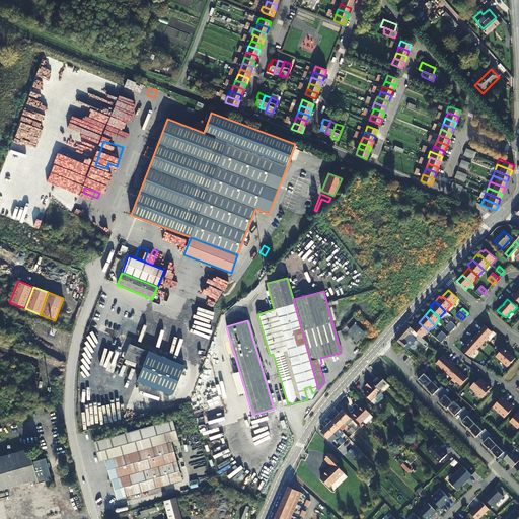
[(453,329),(456,326),(451,321),(448,324),(453,329)]
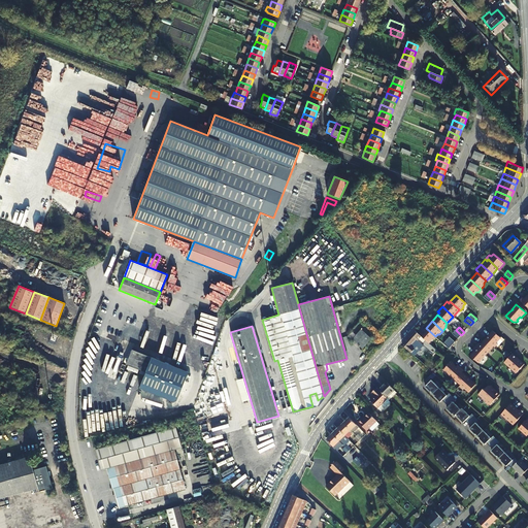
[(424,329),(423,328),(418,333),(421,336),(426,340),(429,343),(435,336),(426,328),(424,329)]
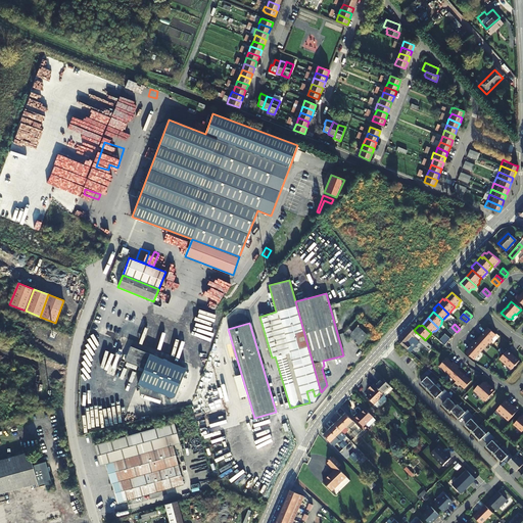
[(348,335),(358,344),(366,335),(357,326),(351,332),(347,328),(343,334),(347,337),(348,335)]
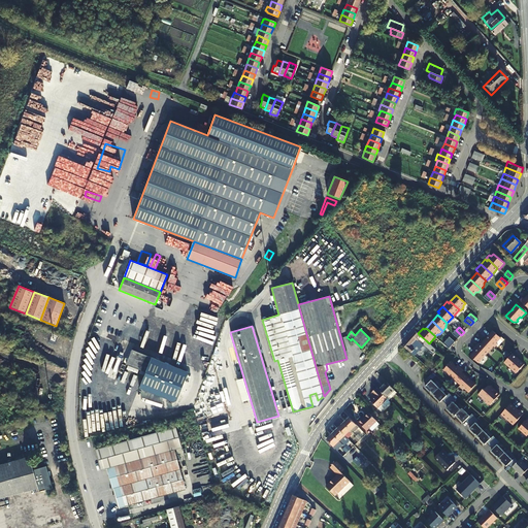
[(453,334),(458,338),(461,335),(456,330),(453,334)]
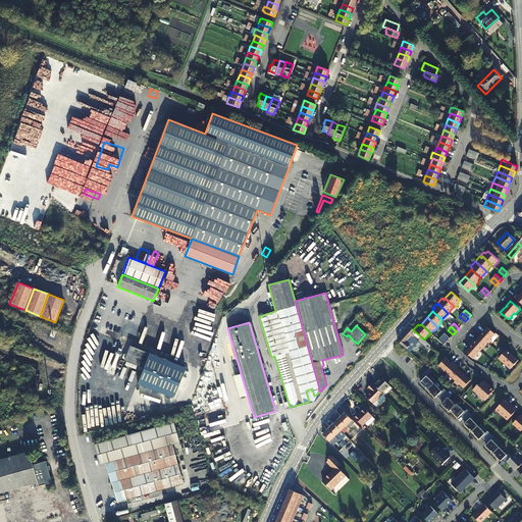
[(413,336),(416,332),(413,329),(410,327),(407,330),(413,336)]
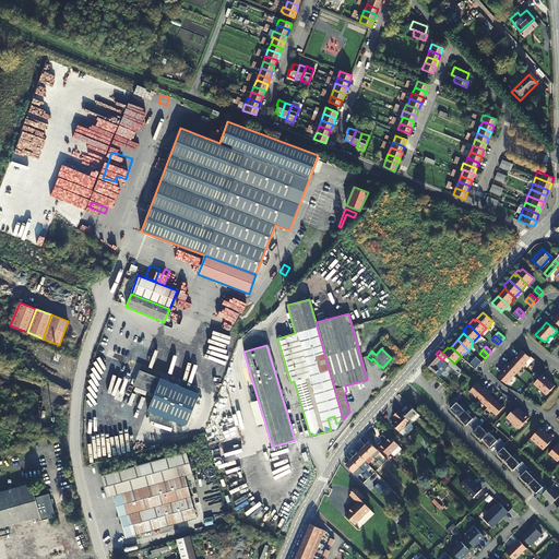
[(522,351),(514,359),(522,367),(524,368),(527,364),(525,363),(530,357),(522,351)]
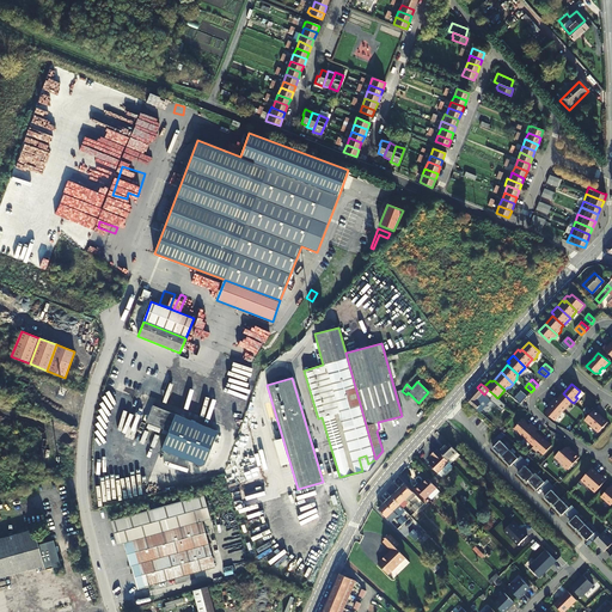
[(466,399),(478,411),(482,408),(475,402),(478,397),(481,398),(484,395),(477,387),(466,399)]
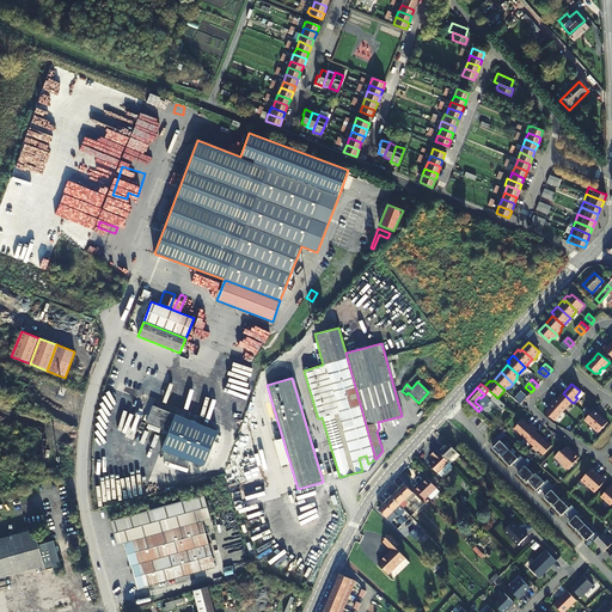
[(521,391),(518,395),(524,401),(527,397),(521,391)]
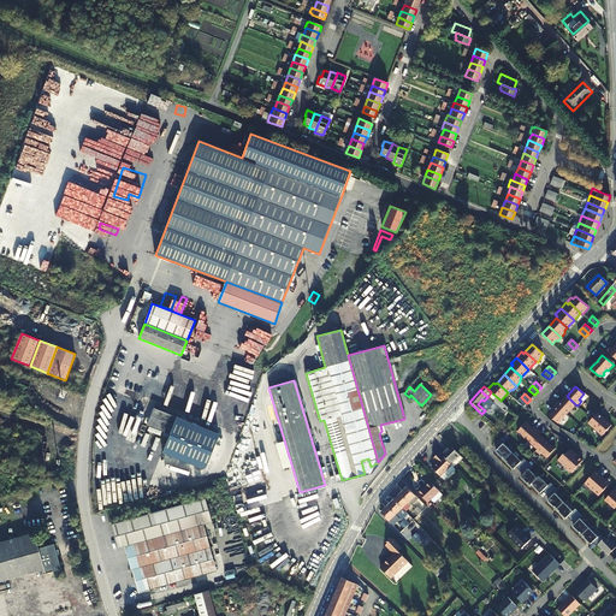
[(558,400),(556,403),(567,414),(575,404),(567,396),(561,402),(558,400)]
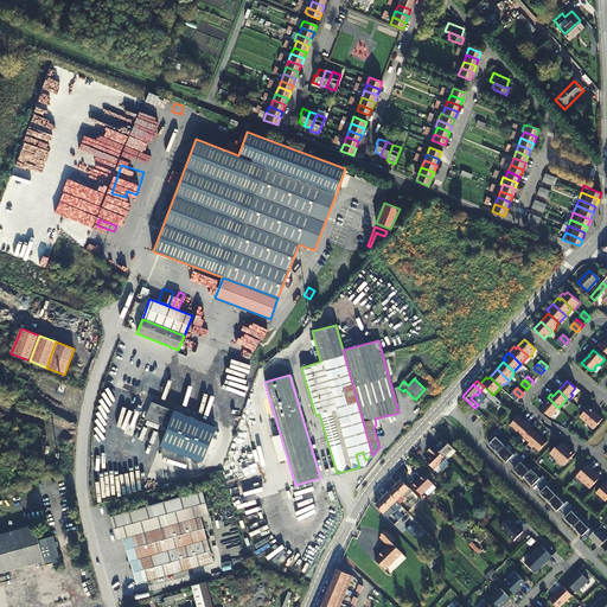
[(493,395),(490,391),(486,396),(498,408),(503,403),(493,395)]
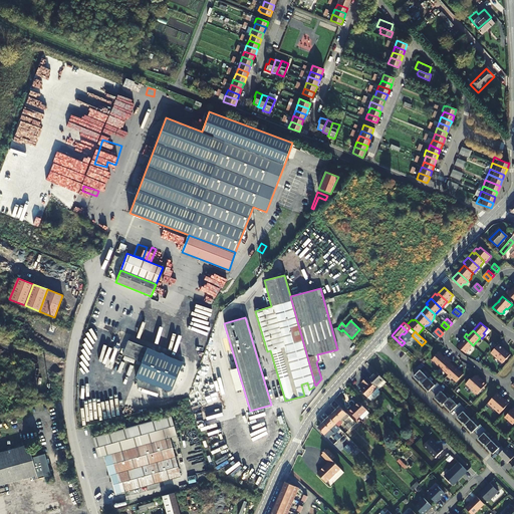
[(432,334),(438,339),(440,336),(435,331),(432,334)]
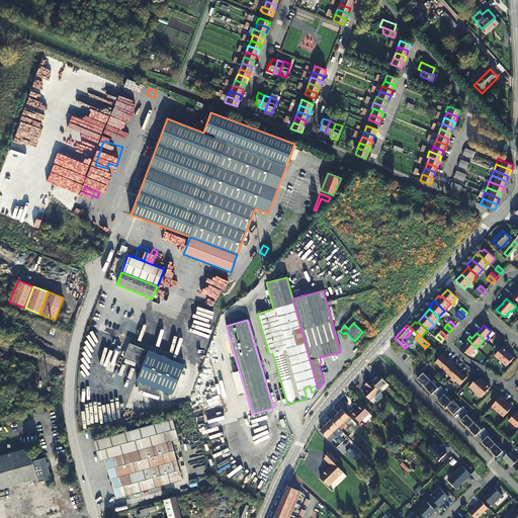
[(477,348),(467,339),(464,342),(466,344),(461,349),(469,356),(477,348)]
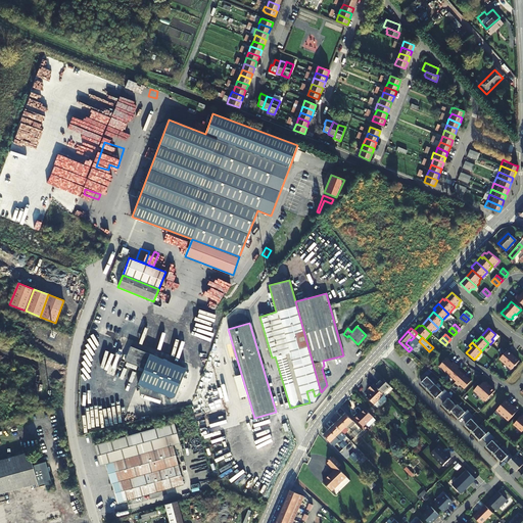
[(149,354),(130,346),(125,361),(144,368),(149,354)]
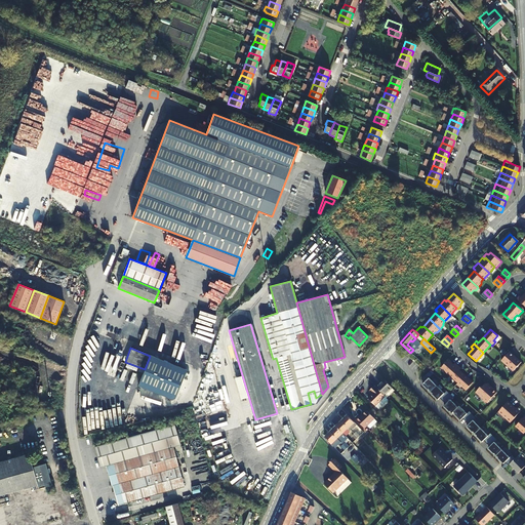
[(514,370),(521,362),(517,358),(517,359),(515,357),(515,356),(510,352),(501,361),(507,365),(508,365),(514,370)]
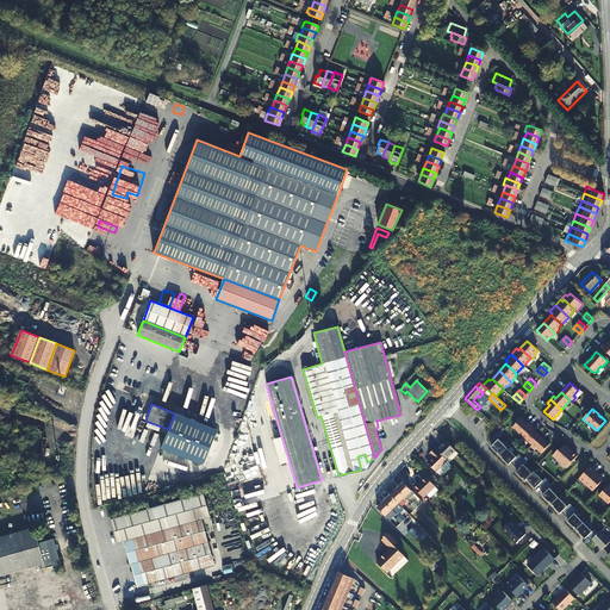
[(218,430),(174,414),(168,429),(161,449),(204,466),(218,430)]
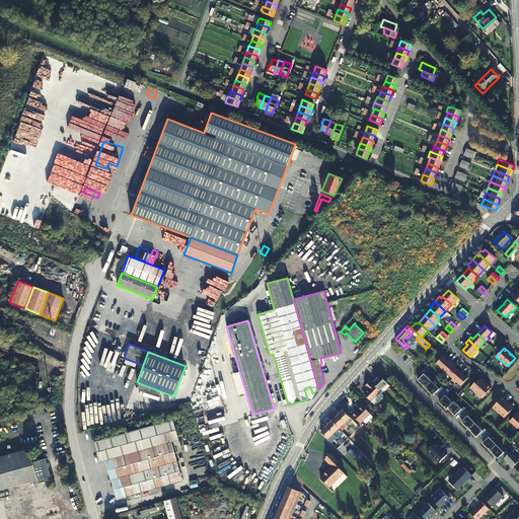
[(444,371),(453,361),(450,359),(448,361),(443,356),(436,363),(444,371)]
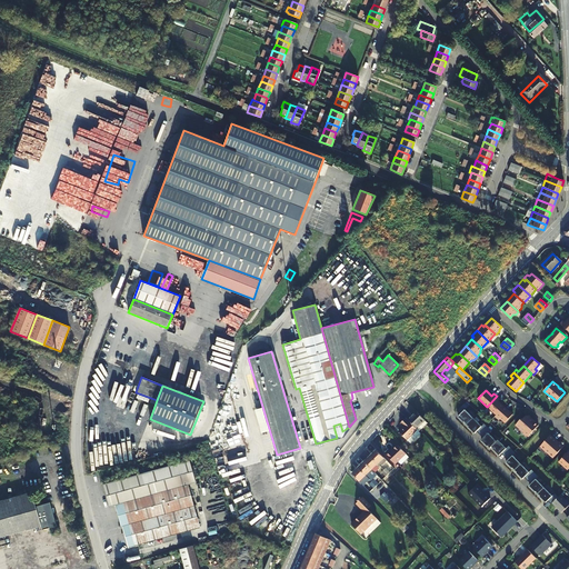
[(487,407),(497,415),(503,407),(498,401),(500,399),(497,396),(487,407)]
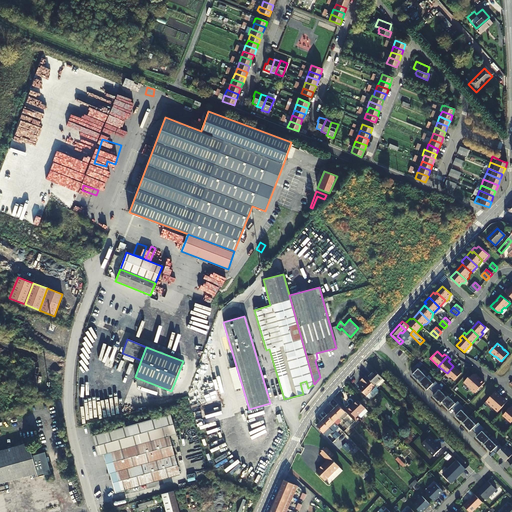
[(411,370),(414,373),(418,368),(419,368),(416,365),(411,370)]
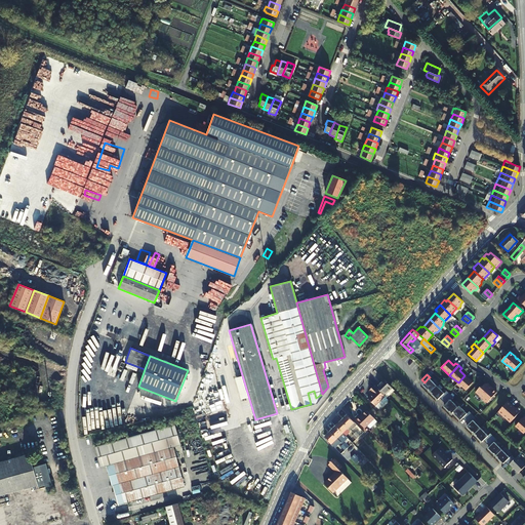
[(458,382),(456,385),(460,387),(461,386),(467,390),(473,382),(465,375),(458,382)]
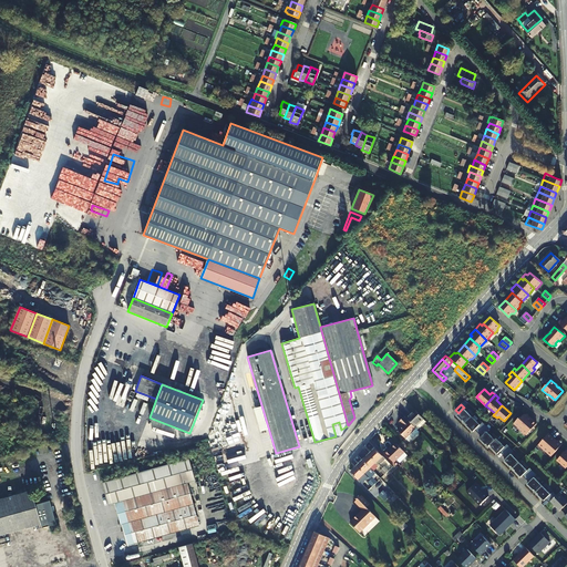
[(463,421),(465,423),(472,416),(463,408),(459,413),(456,414),(463,421)]
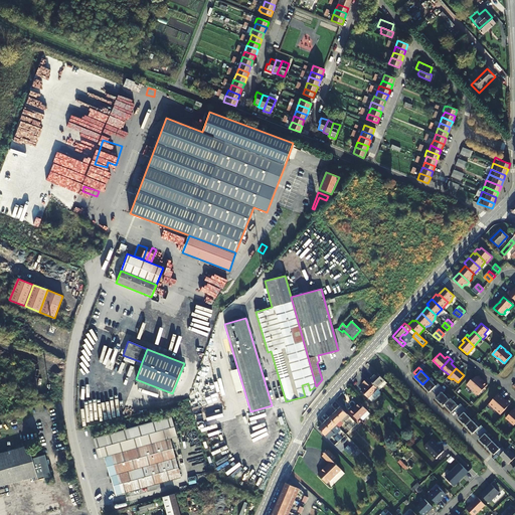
[(376,372),(368,379),(376,386),(383,379),(376,372)]
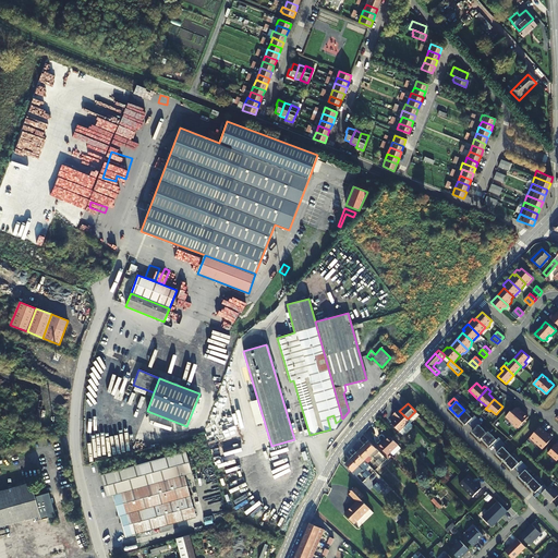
[(517,427),(518,428),(529,417),(524,413),(523,414),(520,411),(520,408),(516,408),(513,411),(511,411),(506,417),(514,425),(514,426),(516,427),(517,427)]
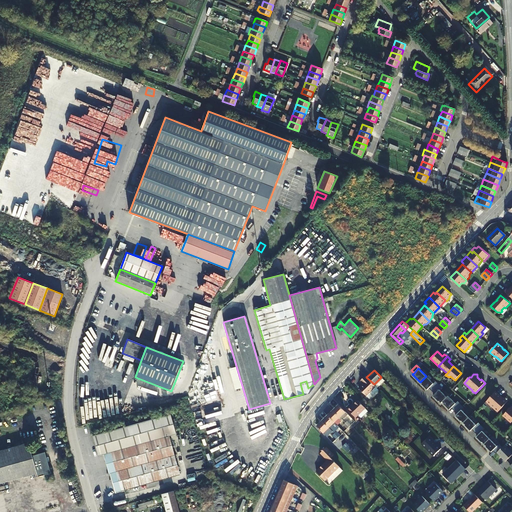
[(358,388),(366,396),(375,386),(374,384),(366,377),(365,375),(360,381),(363,384),(358,388)]
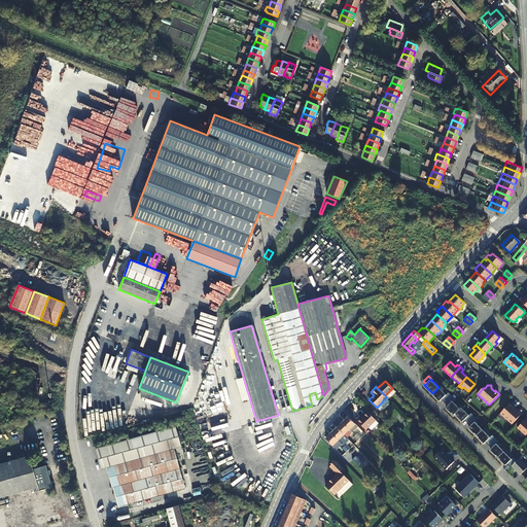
[(434,394),(433,395),(440,401),(442,399),(446,395),(438,387),(432,393),(434,394)]
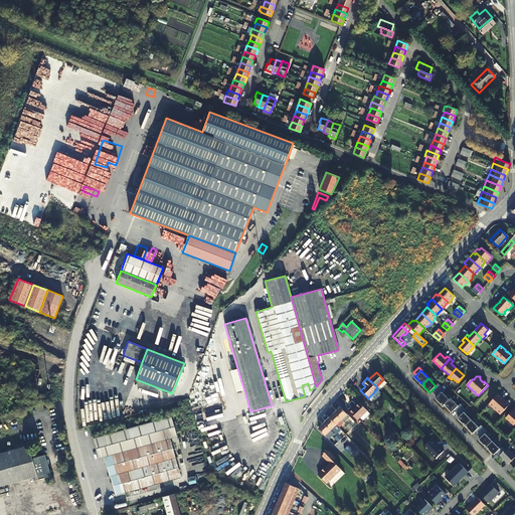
[(436,386),(432,390),(435,393),(440,388),(437,385),(436,386)]
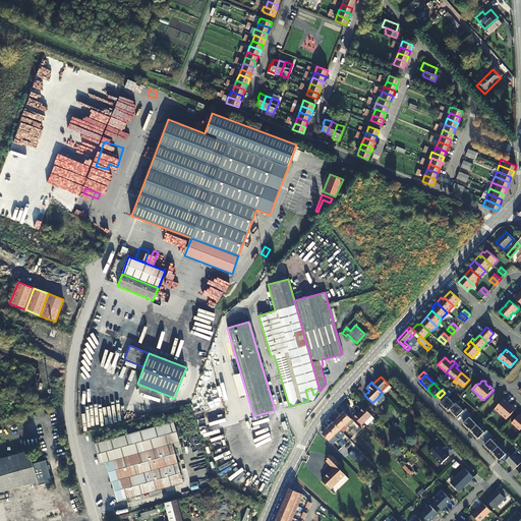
[(440,398),(443,401),(447,397),(448,396),(445,393),(440,398)]
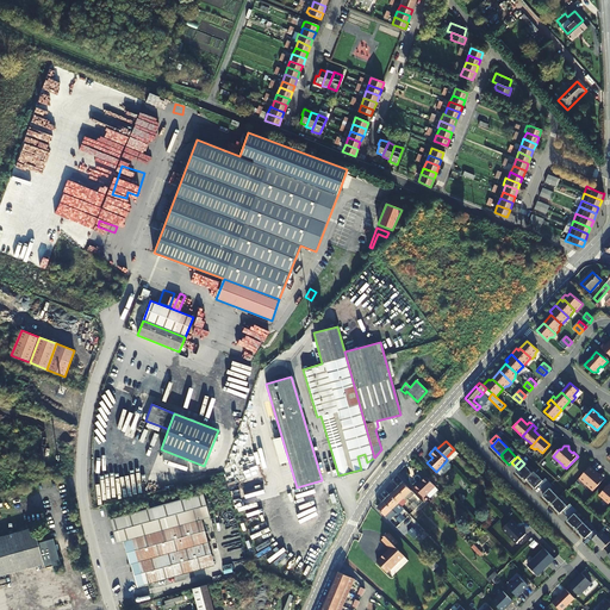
[(516,472),(523,479),(523,478),(526,480),(527,479),(531,473),(533,473),(523,465),(518,470),(516,472)]
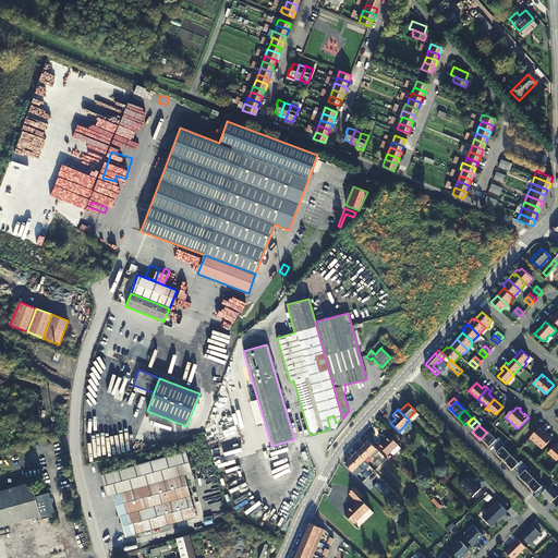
[(545,433),(540,427),(530,438),(543,449),(554,436),(550,433),(547,436),(545,434),(545,433)]
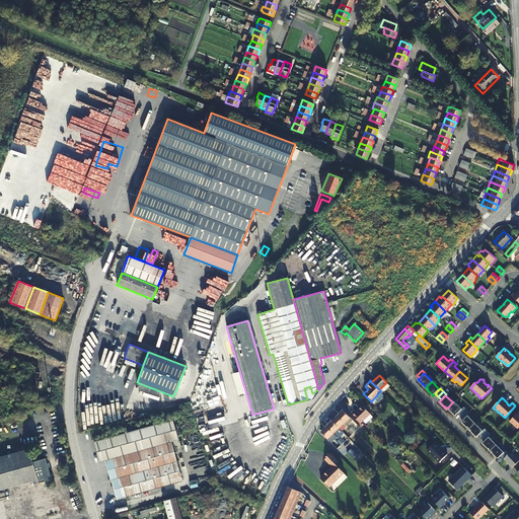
[(454,401),(453,402),(452,402),(448,408),(447,409),(449,408),(450,410),(455,416),(457,414),(462,410),(454,401)]
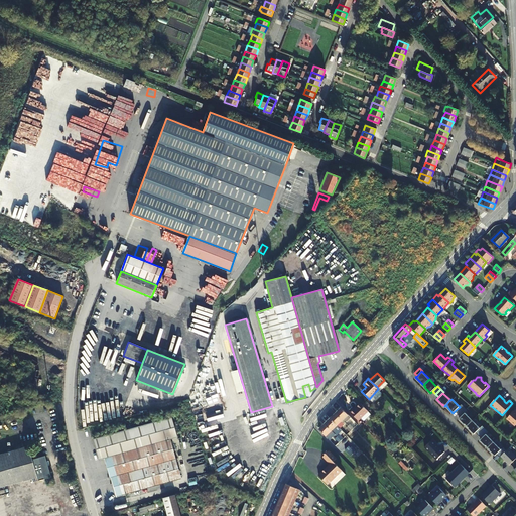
[(354,409),(350,412),(358,421),(368,411),(361,403),(354,410),(354,409)]
